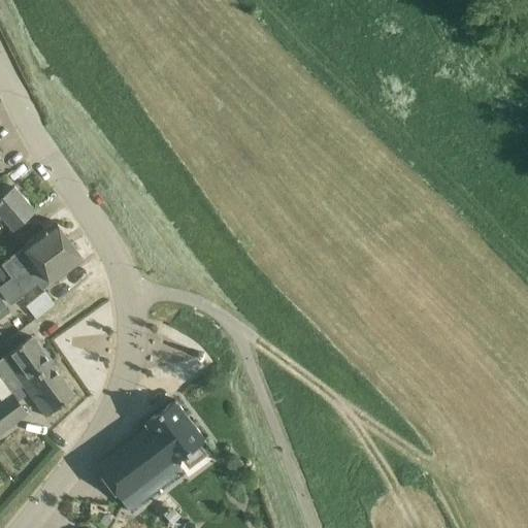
[(13,229),(20,224),(35,210),(14,186),(0,198),(0,217),(2,216),(13,229)]
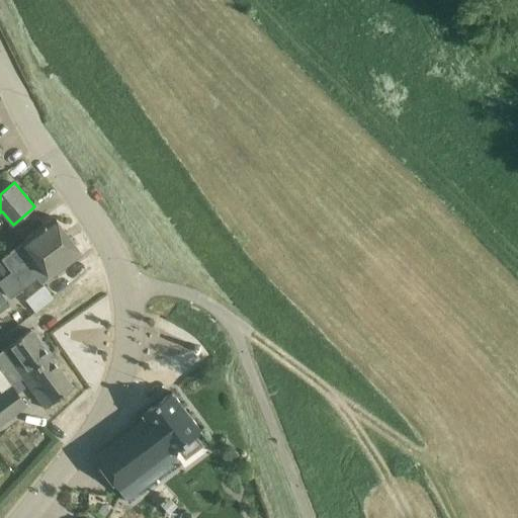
[(55,218),(9,251),(10,253),(2,260),(3,261),(11,273),(0,280),(0,285),(10,299),(24,288),(37,279),(41,283),(51,276),(52,276),(81,254),(55,218)]
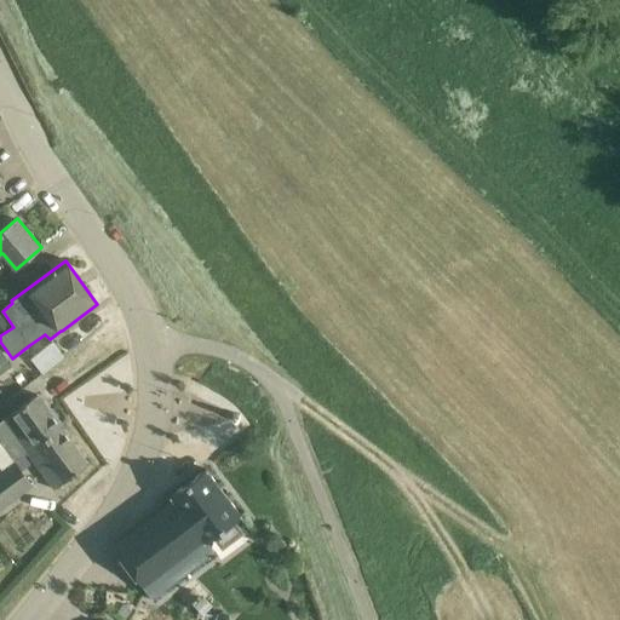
[(0,336),(13,327),(4,313),(0,315),(0,336)]
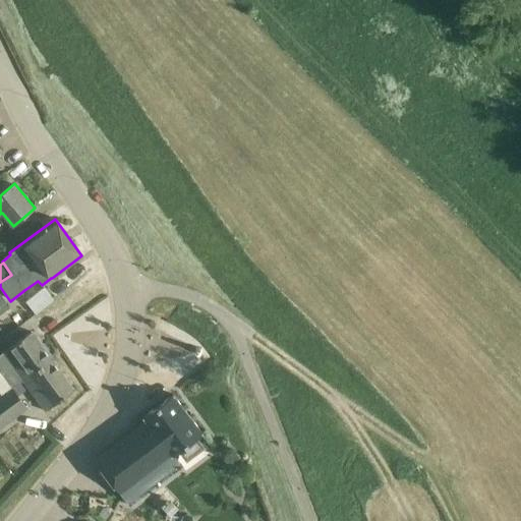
[(0,355),(0,371),(13,389),(51,360),(31,333),(0,355)]
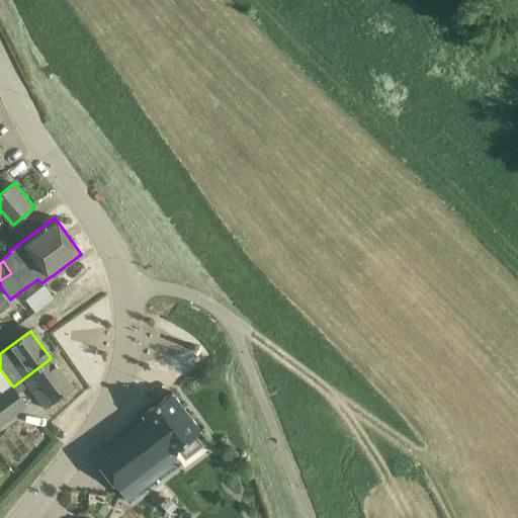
[(46,409),(49,407),(74,389),(51,358),(23,378),(25,381),(46,409)]
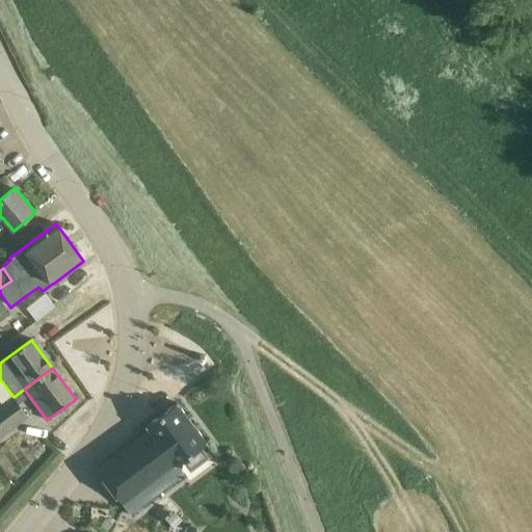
[(12,397),(0,405),(0,436),(27,417),(12,397)]
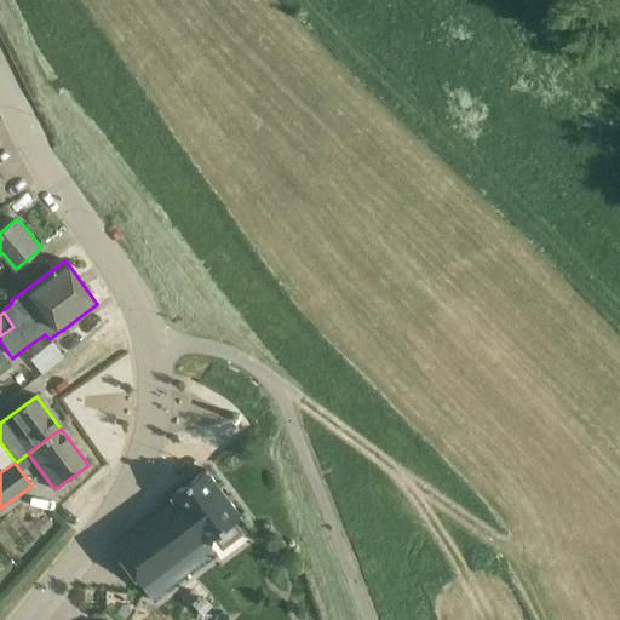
[(241,516),(206,470),(171,497),(174,501),(113,547),(153,600),(214,552),(207,543),(241,516)]
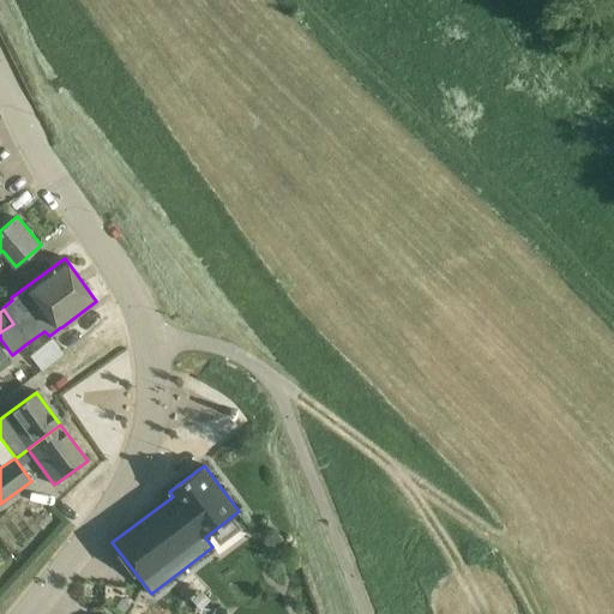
All buildings are outlined.
